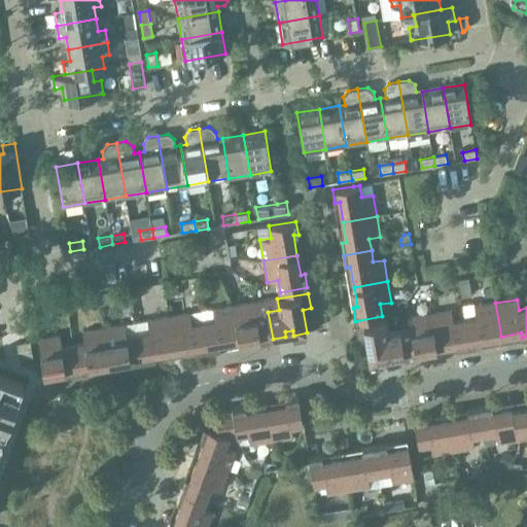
[(254,303),(234,306),(240,340),(259,337),(260,341),(273,339),(268,312),(256,313),(254,303)]
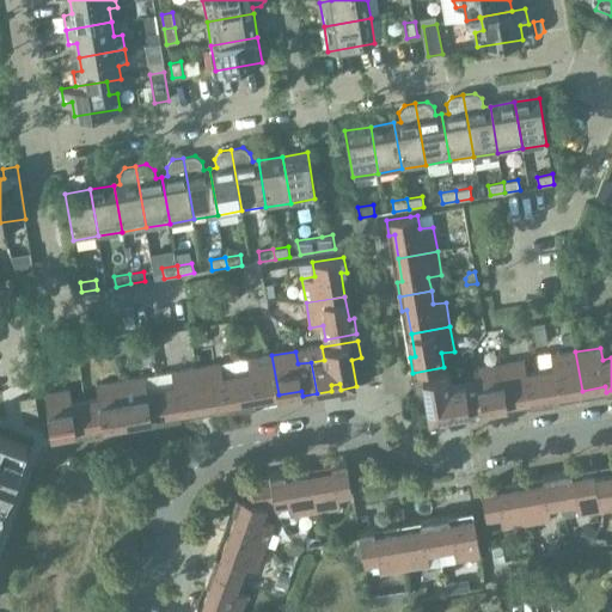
[(554,368),(539,371),(545,403),(560,399),(558,395),(582,391),(575,352),(551,356),(554,368)]
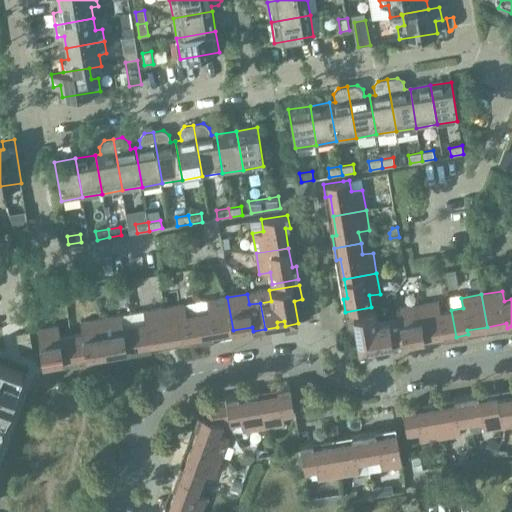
[(208,312),(197,313),(202,340),(214,338),(213,333),(233,330),(227,297),(207,301),(208,312)]
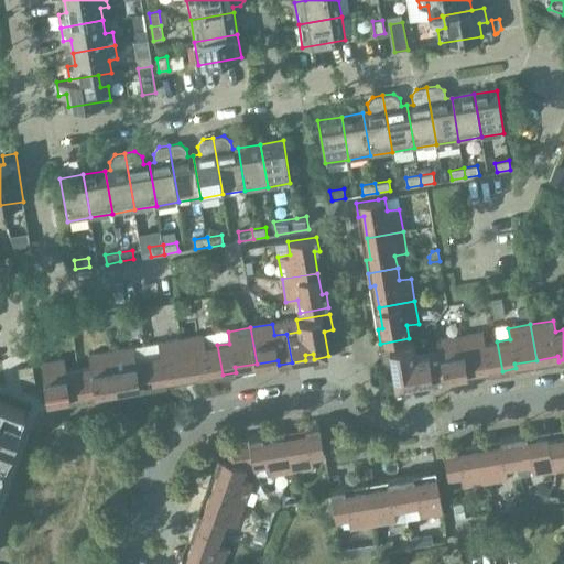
[(484,332),(461,336),(467,371),(488,368),(489,373),(502,371),(497,342),(485,344),(484,332)]
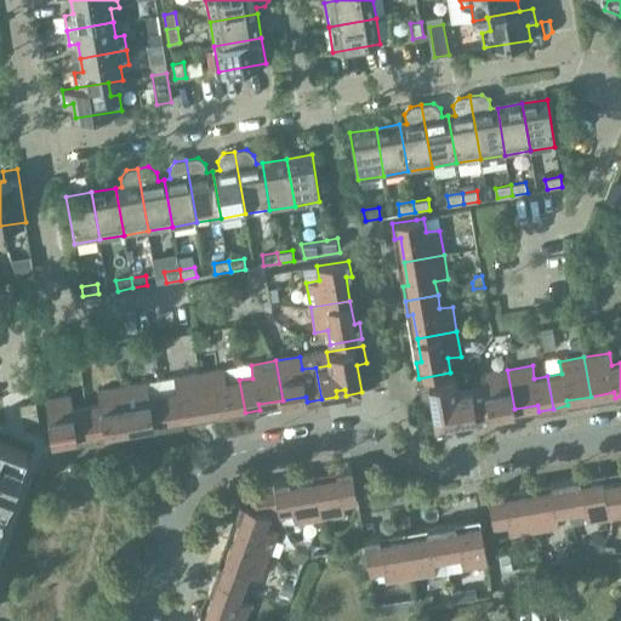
[(223,370),(199,374),(205,414),(229,409),(231,415),(245,412),(239,380),(226,382),(223,370)]
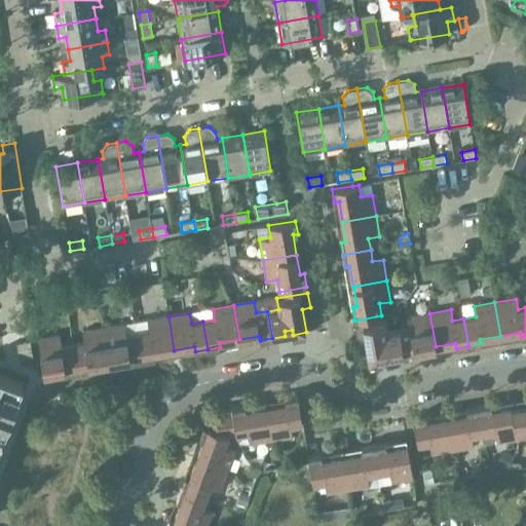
[(410,328),(399,330),(404,357),(416,354),(415,350),(436,346),(429,313),(409,316),(410,328)]
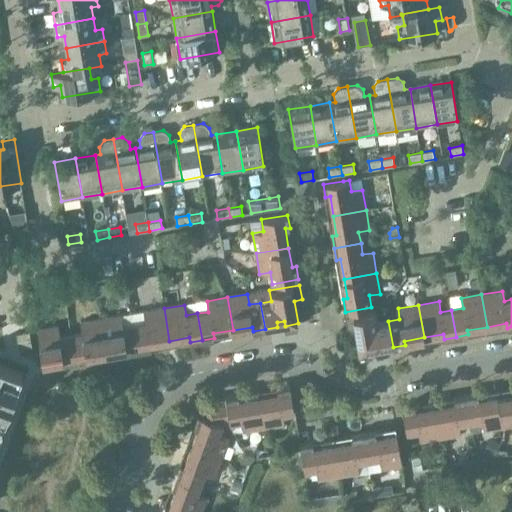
[(145,322),(134,324),(139,351),(151,349),(150,344),(169,341),(164,308),(143,312),(145,322)]
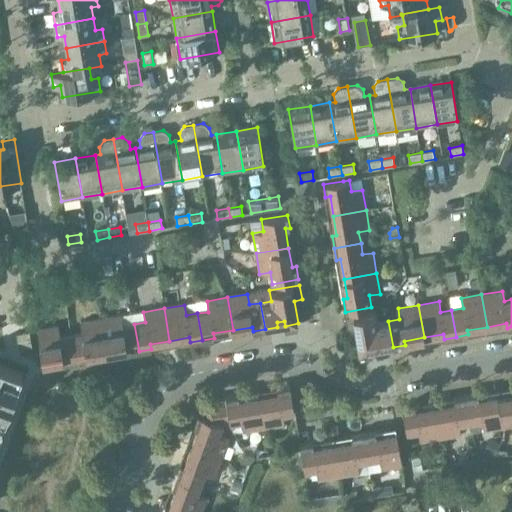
[(393,347),(388,321),(377,323),(375,312),(346,317),(348,332),(356,330),(360,353),(373,351),(372,346),(380,345),(381,349),(393,347)]
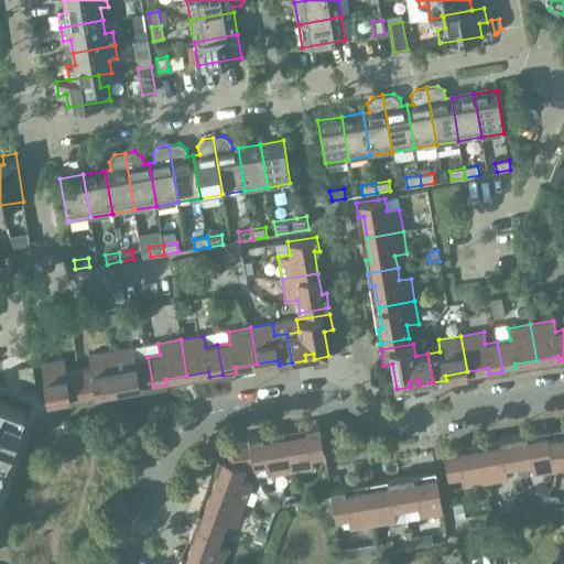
[(133,348),(111,351),(117,387),(139,383),(140,389),(153,387),(148,357),(136,359),(133,348)]
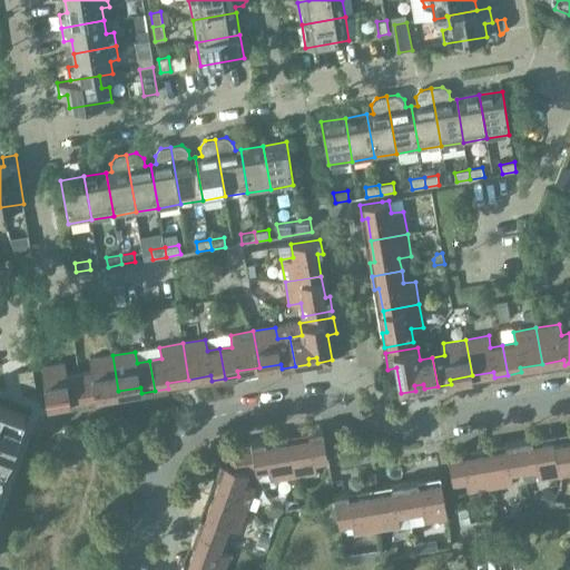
[(91,371),(79,373),(85,402),(98,400),(97,395),(118,391),(112,355),(89,360),(91,371)]
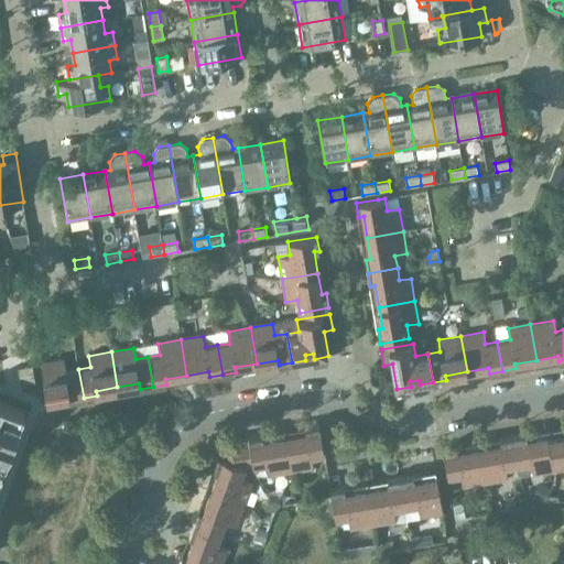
[(84,398),(78,369),(66,371),(64,359),(41,364),(47,399),(69,396),(71,400),(84,398)]
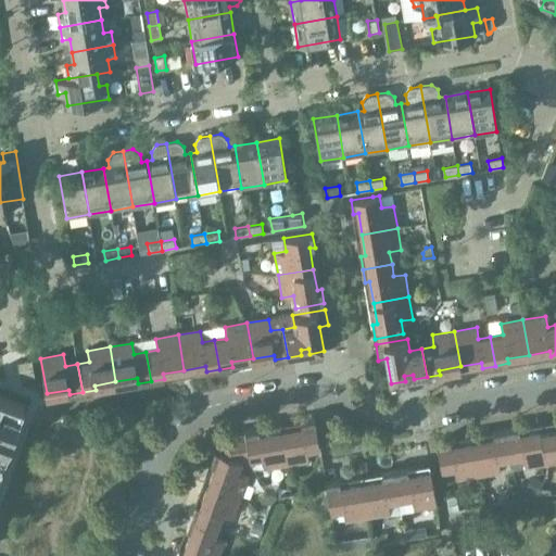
[(35,376),(32,359),(17,363),(21,379),(35,376)]
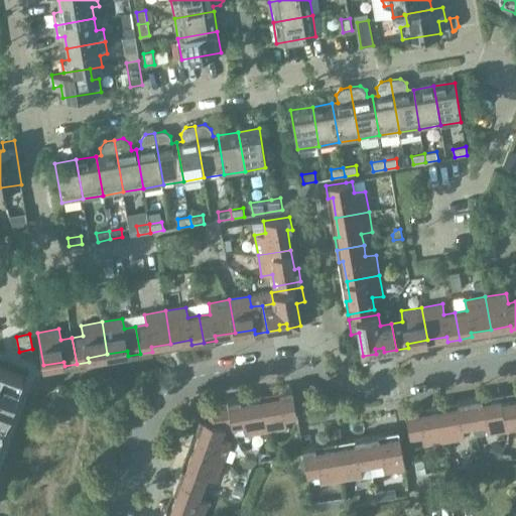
[(0,395),(13,400),(22,376),(0,367),(0,395)]
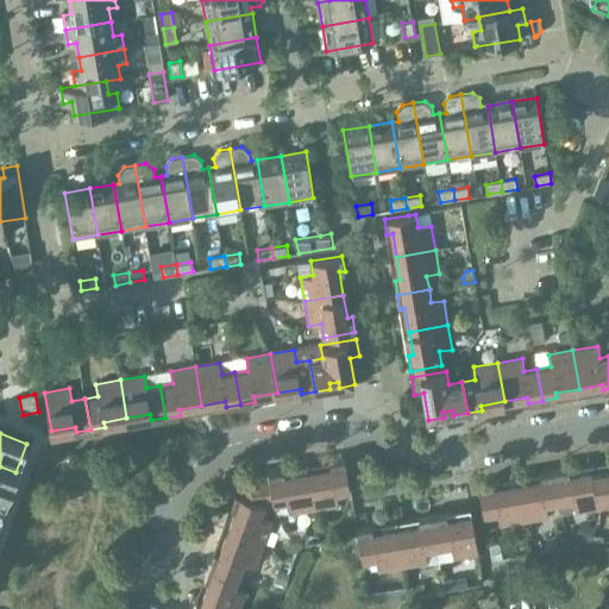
[(331,466),(308,471),(314,509),(339,506),(337,493),(350,490),(345,459),(330,462),(331,466)]
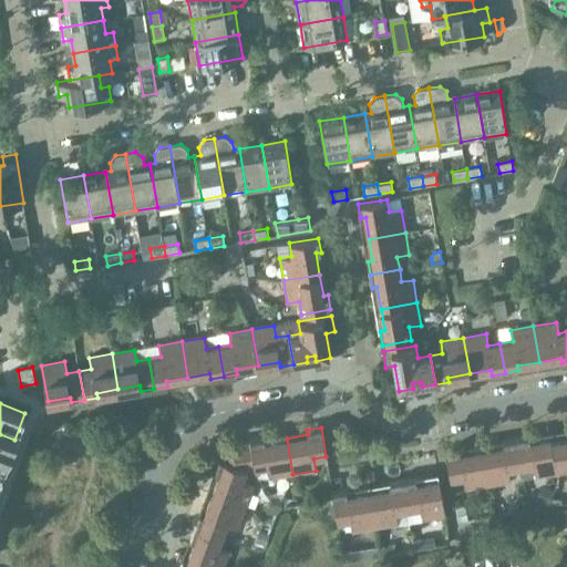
[(0,464),(4,466),(14,440),(0,434),(0,464)]
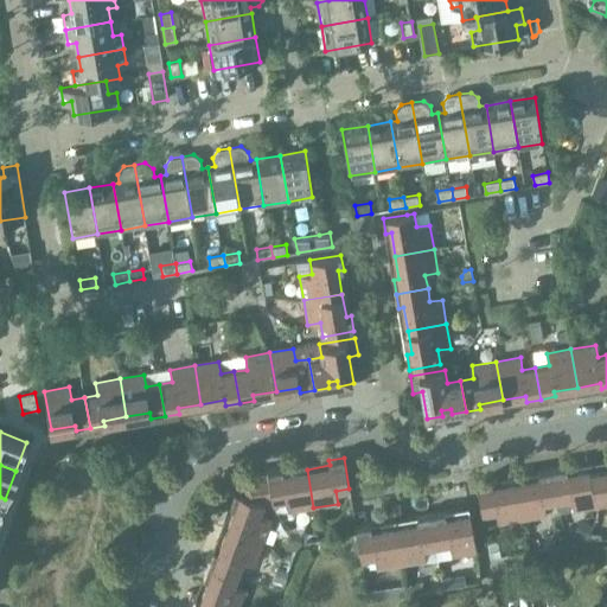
[(606,465),(590,468),(598,506),(606,504),(606,465)]
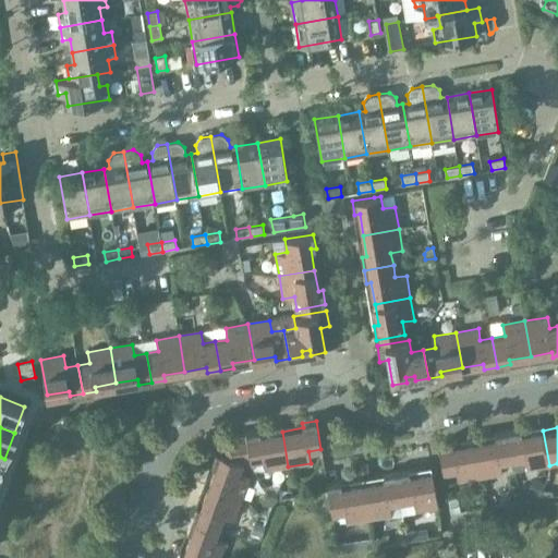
[(521,429),(508,432),(512,460),(524,458),(526,470),(549,465),(543,431),(522,434),(521,429)]
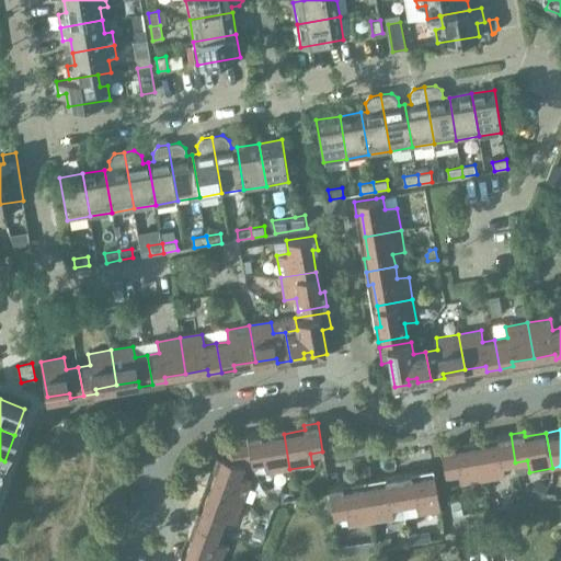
[(261,433),(248,435),(253,464),(265,461),(267,473),(289,469),(284,434),(262,437),(261,433)]
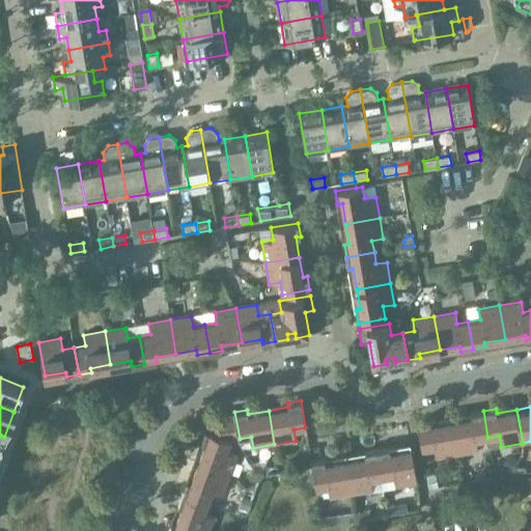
[(471,417),(451,421),(457,454),(478,451),(476,440),(487,438),(483,411),(471,413),(471,417)]
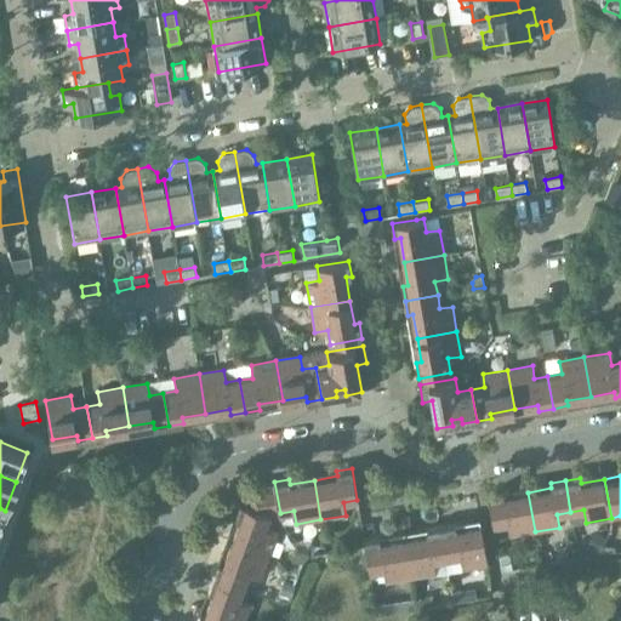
[(280,513),(274,482),(246,486),(239,505),(268,522),(271,514),(280,513)]
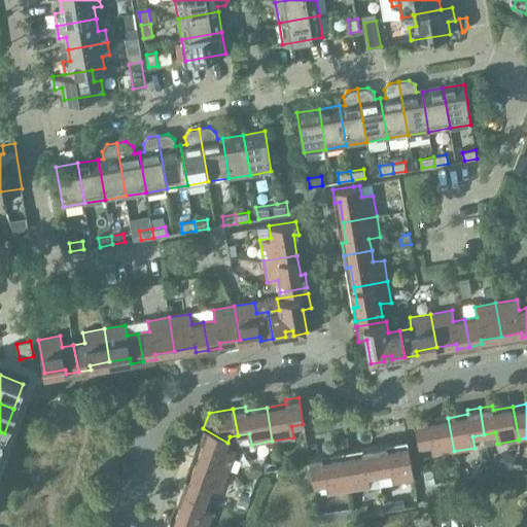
[(454,451),(448,418),(428,421),(427,417),(414,419),(419,446),(430,444),(432,455),(454,451)]
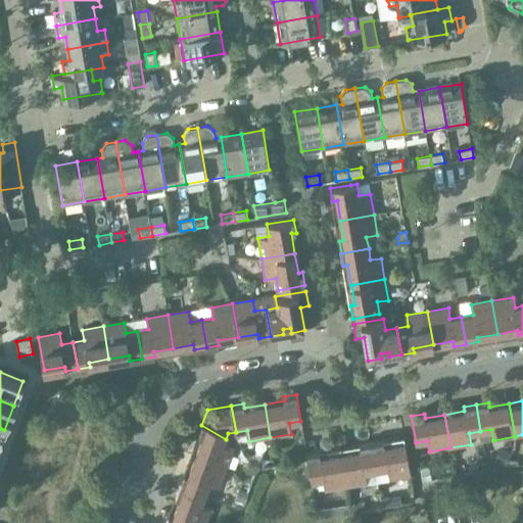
[(226,439),(201,425),(198,436),(202,437),(195,457),(227,468),(234,448),(224,444),(226,439)]
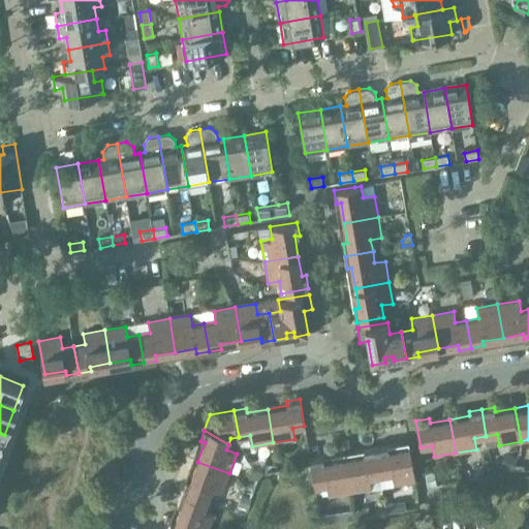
[(389,446),(376,448),(380,475),(392,473),(394,485),(415,481),(410,447),(390,450),(389,446)]
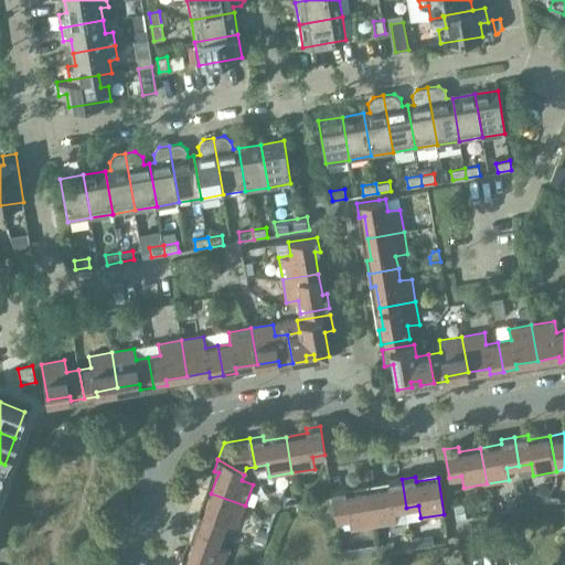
[(388,487),(368,490),(374,525),(396,522),(394,510),(406,508),(402,479),(388,481),(388,487)]
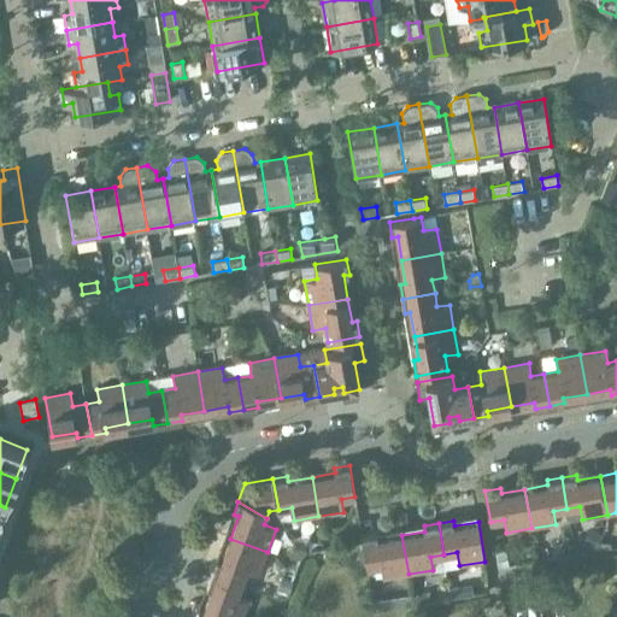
[(409,574),(401,535),(378,539),(377,534),(362,536),(363,544),(368,568),(381,565),(383,579),(409,574)]
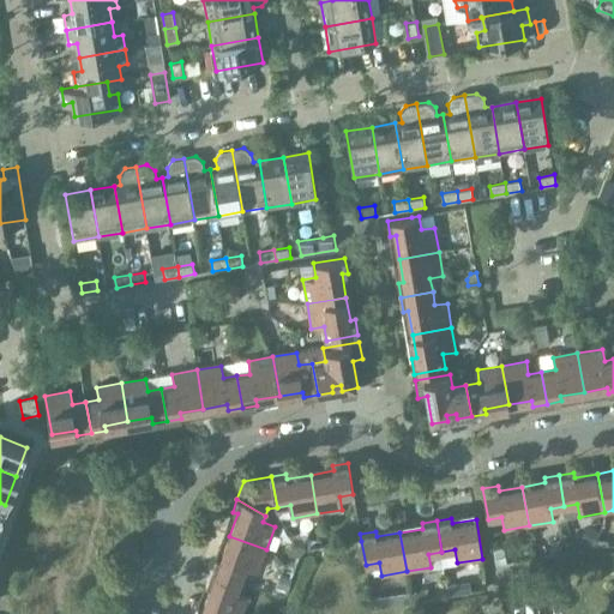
[(216,557),(211,570),(241,582),(246,569),(258,573),(266,549),(229,536),(221,558),(216,557)]
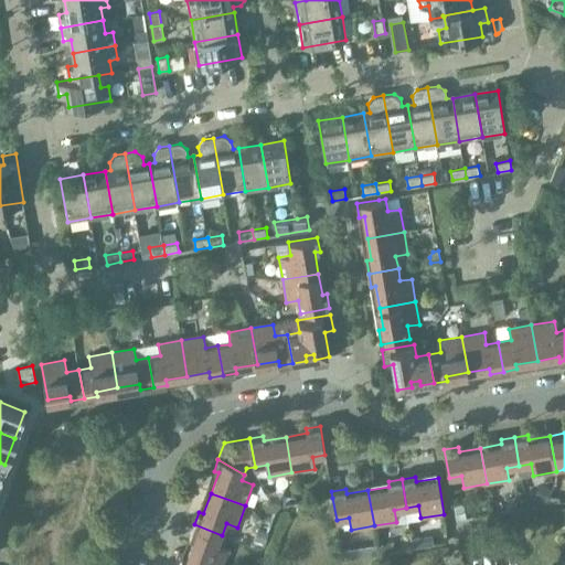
[(455,507),(457,520),(466,518),(464,504),(455,507)]
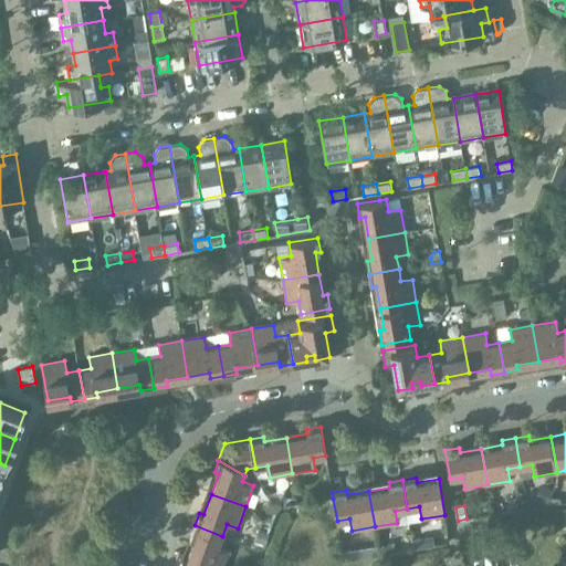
[(218,547),(222,536),(195,525),(189,538),(195,540),(189,555),(223,565),(229,552),(218,547)]
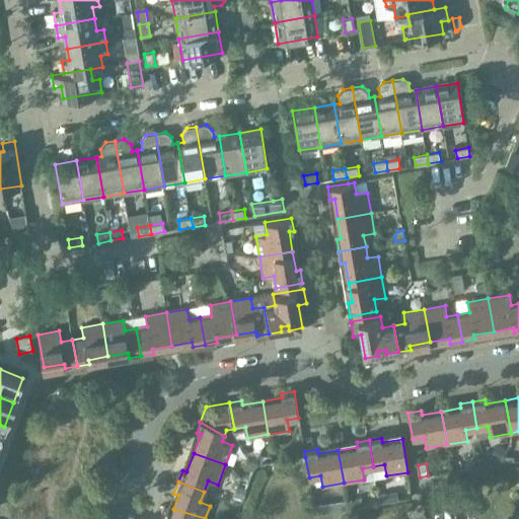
[(395,490),(378,494),(380,505),(397,501),(395,490)]
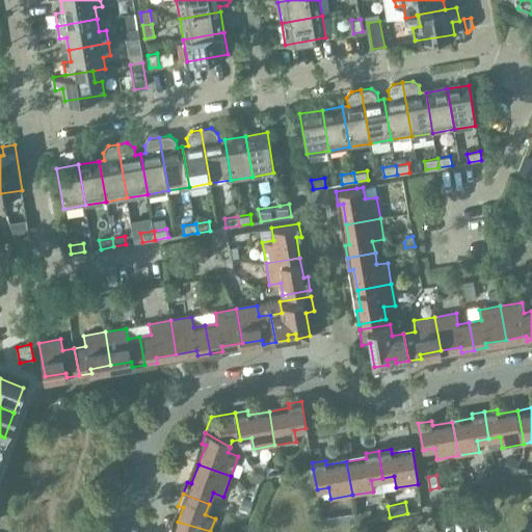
[(354,511),(321,516),(322,528),(344,525),(355,523),(354,511)]
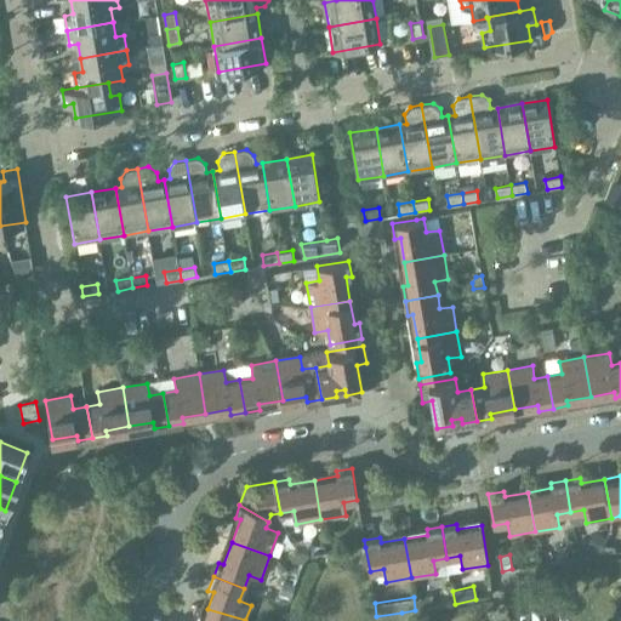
[(245,620),(208,609),(197,604),(193,613),(193,620),(245,620)]
